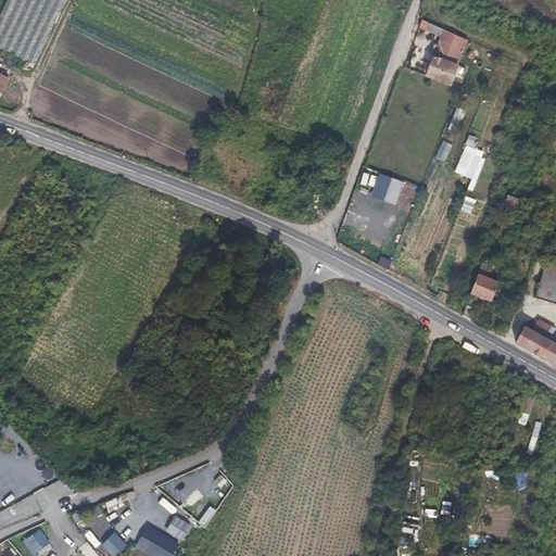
[(429,24),(421,20),(419,27),(427,30),(429,24)]
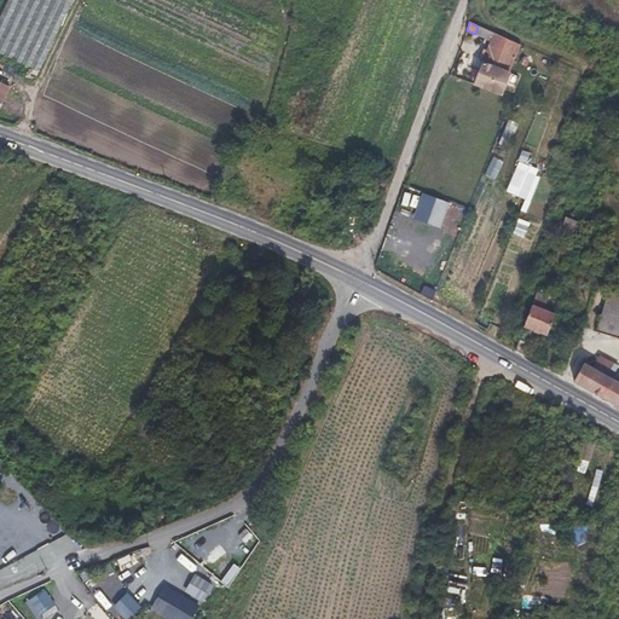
[(475,34),(491,41),(495,34),(478,27),(475,34)]
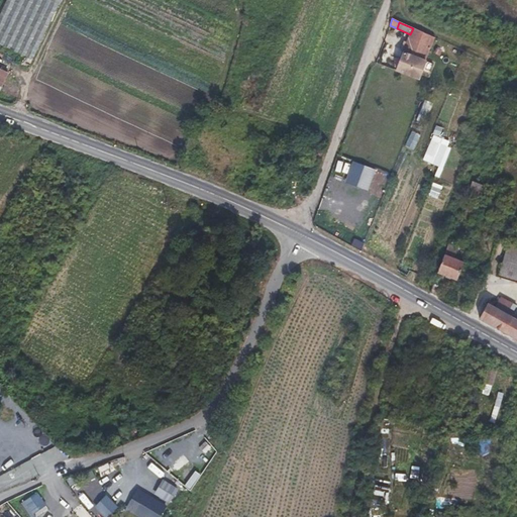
[(403,41),(402,45),(400,48),(404,50),(396,71),(407,75),(414,57),(423,32),(413,28),(410,34),(407,42),(403,41)]
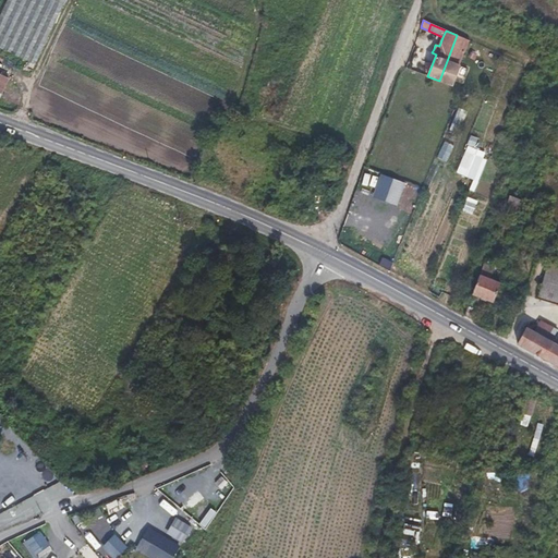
[(447,61),(439,81),(451,86),(455,77),(459,67),(447,61)]
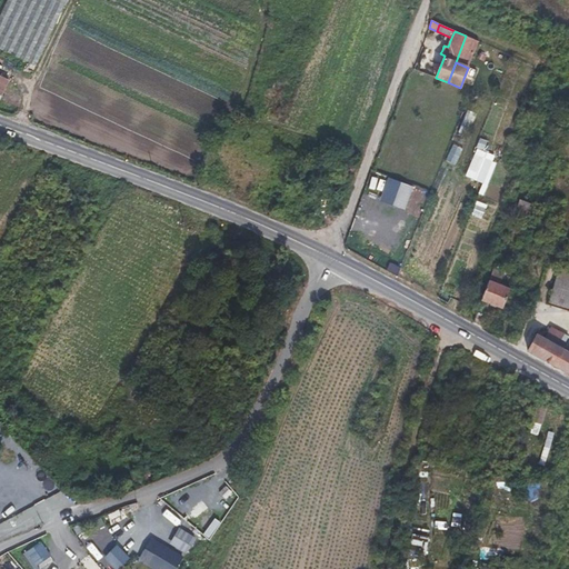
[(476,70),(468,68),(463,79),(471,81),(476,70)]
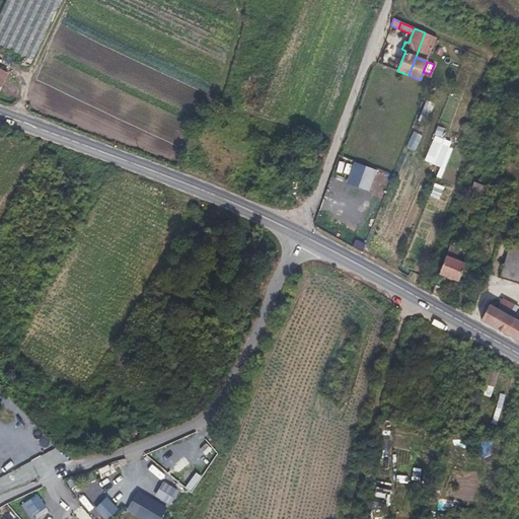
[(416,150),(422,135),(412,131),(405,146),(416,150)]
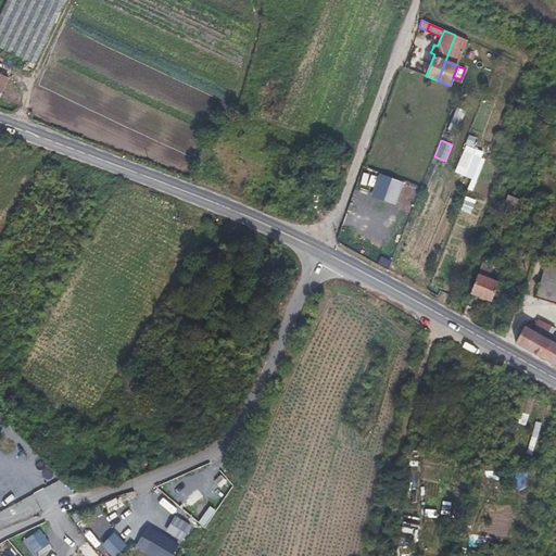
[(467,169),(474,153),(464,149),(457,165),(467,169)]
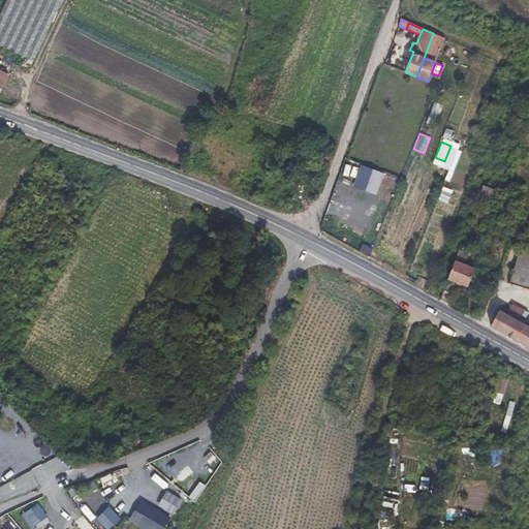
[(528,289),(528,253),(520,250),(509,283),(528,289)]
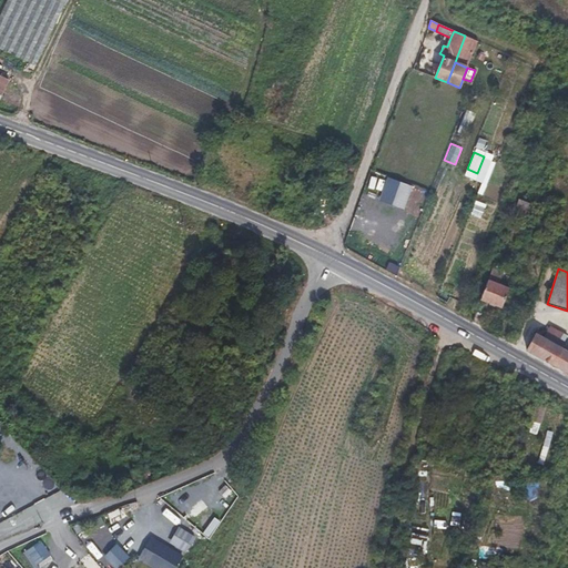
[(498,284),(499,281),(500,279),(490,274),(480,298),(501,306),(509,288),(498,284)]
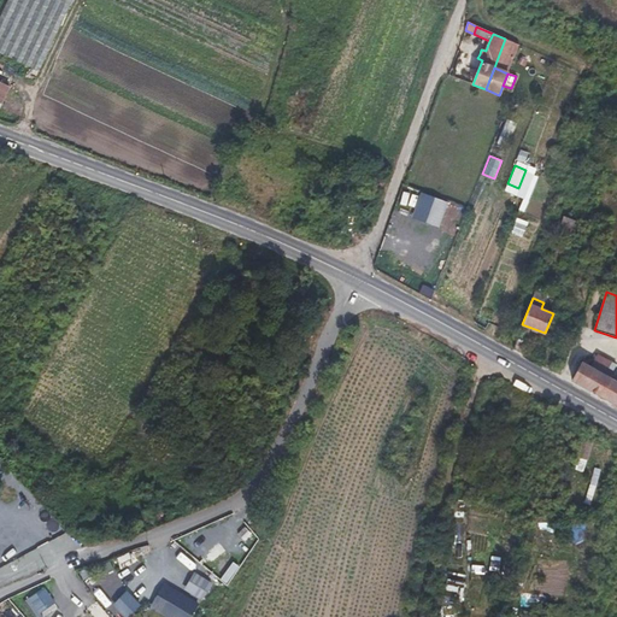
[(613,359),(616,353),(601,346),(598,352),(613,359)]
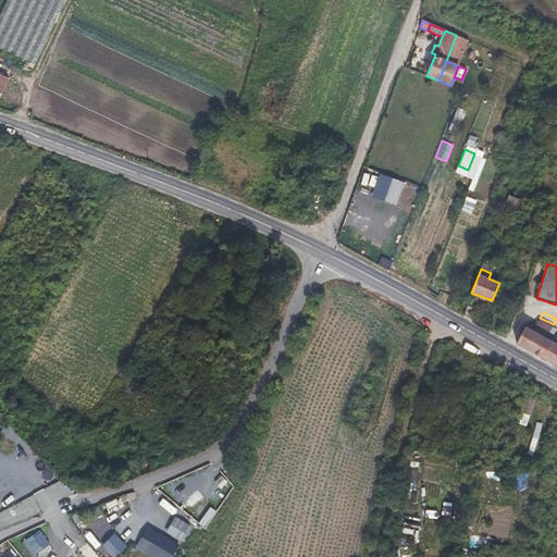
[(556,345),(549,341),(553,335),(555,331),(539,321),(532,331),(525,326),(516,343),(556,364),(556,345)]
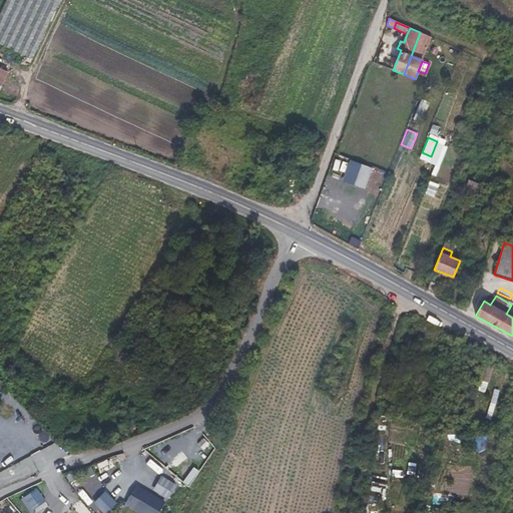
[(198,457),(204,449),(186,436),(180,445),(198,457)]
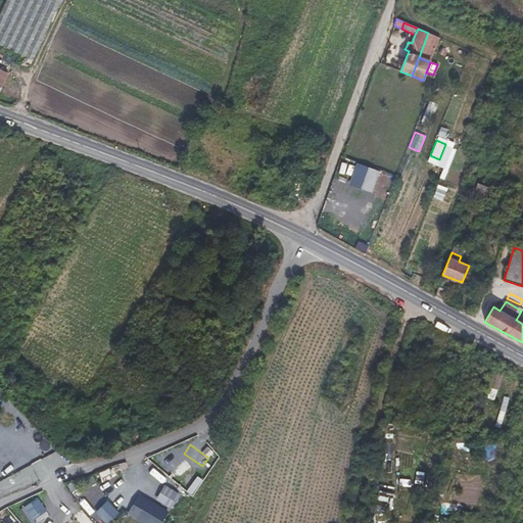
[(206,446),(201,453),(208,458),(214,452),(206,446)]
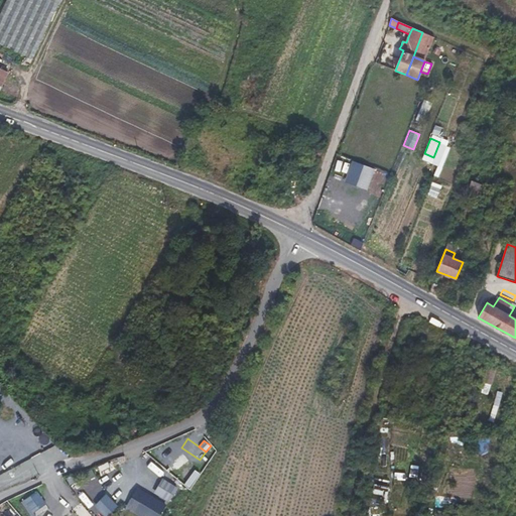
[(103,483),(116,476),(109,461),(95,467),(103,483)]
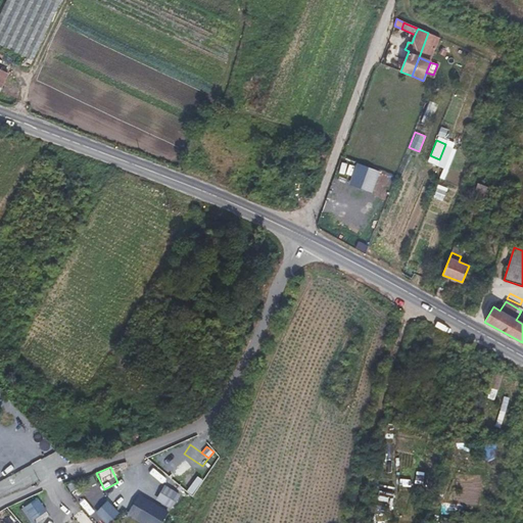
[(148,472),(145,476),(158,486),(161,481),(148,472)]
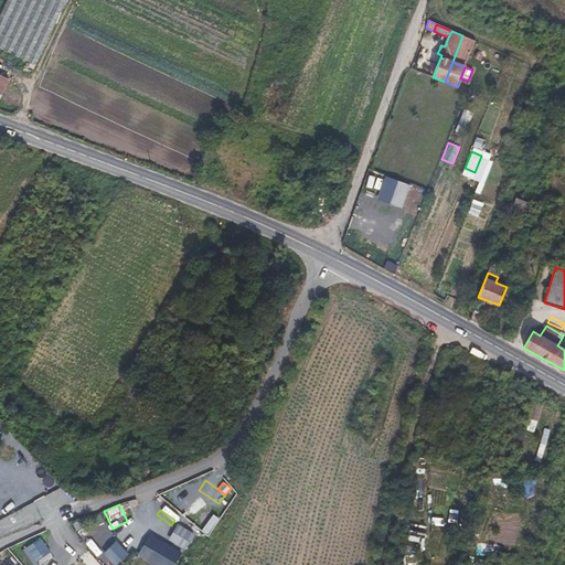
[(184,550),(193,532),(177,523),(167,541),(184,550)]
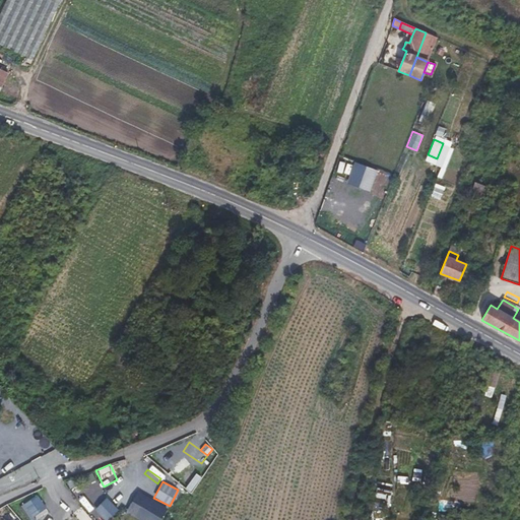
[(375,488),(374,498),(390,500),(391,490),(375,488)]
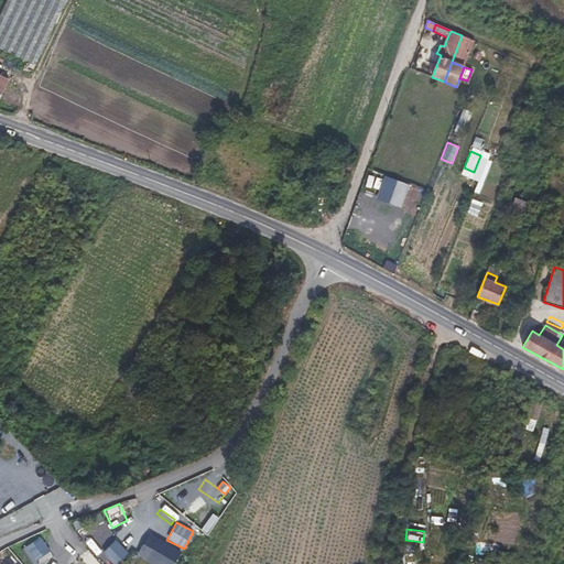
[(152,563),(173,563),(181,549),(147,533),(136,556),(152,563)]
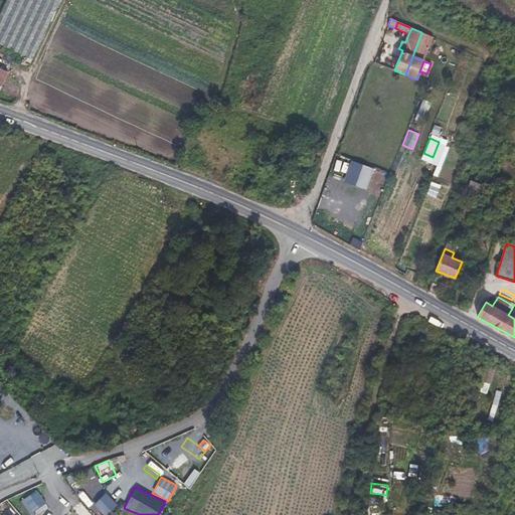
[(79,502),(71,509),(76,514),(103,514),(96,507),(90,512),(79,502)]
